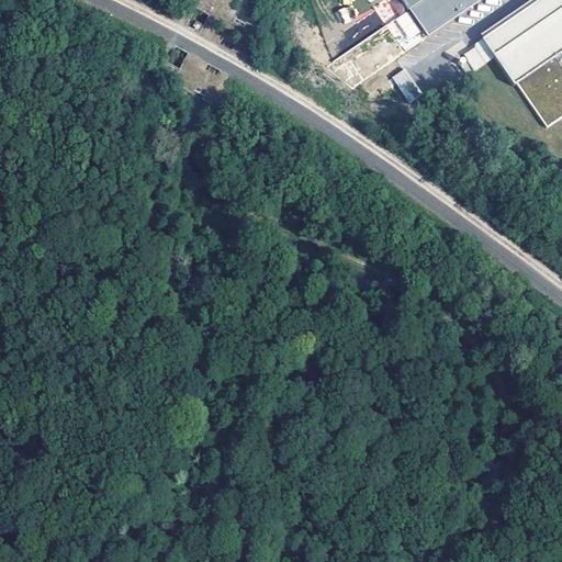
[(407,12),(398,0),(396,0),(392,4),(400,18),(407,12)]
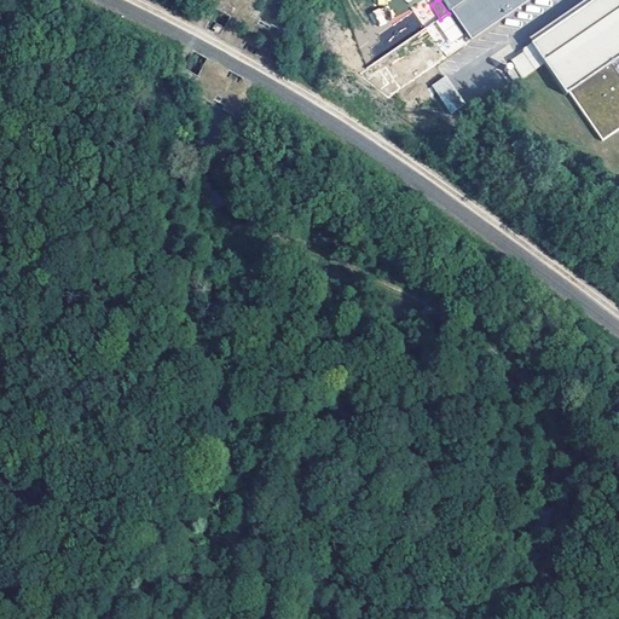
[(439,0),(449,13),(450,12),(467,0),(439,0)]
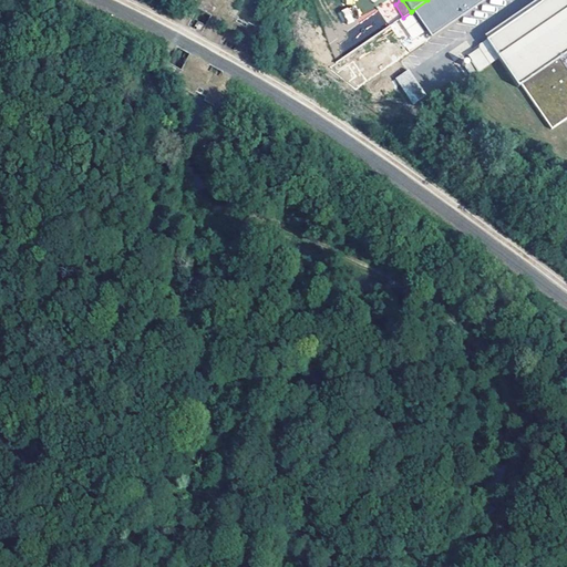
[(428,0),(412,11),(426,32),(431,39),(486,0),(428,0)]
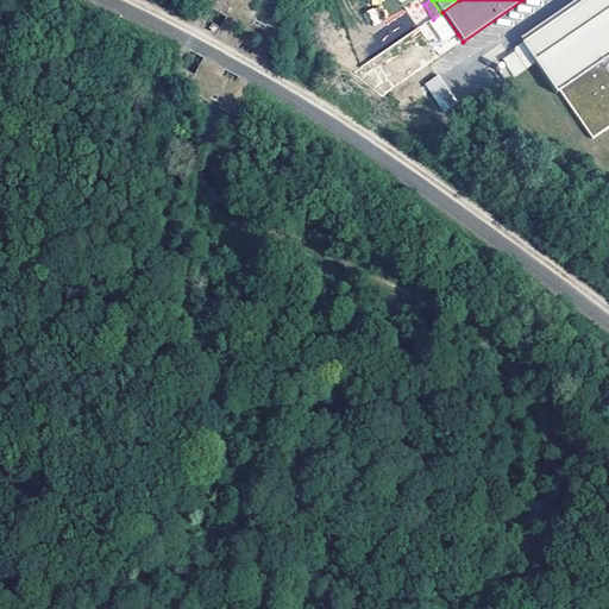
[(608,0),(585,0),(521,44),(554,94),(559,92),(591,139),(608,126),(608,0)]
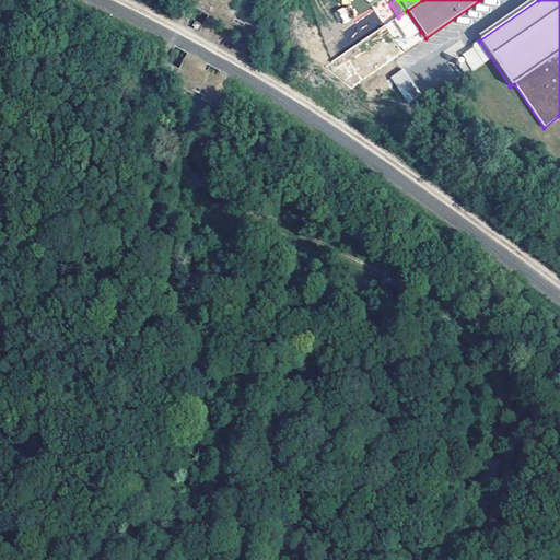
[(339,23),(350,20),(347,8),(336,10),(339,23)]
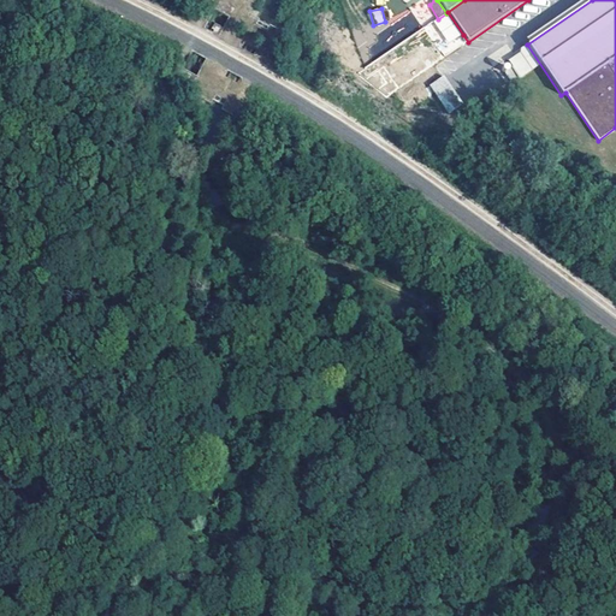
[(400,19),(407,31),(419,24),(410,12),(400,19)]
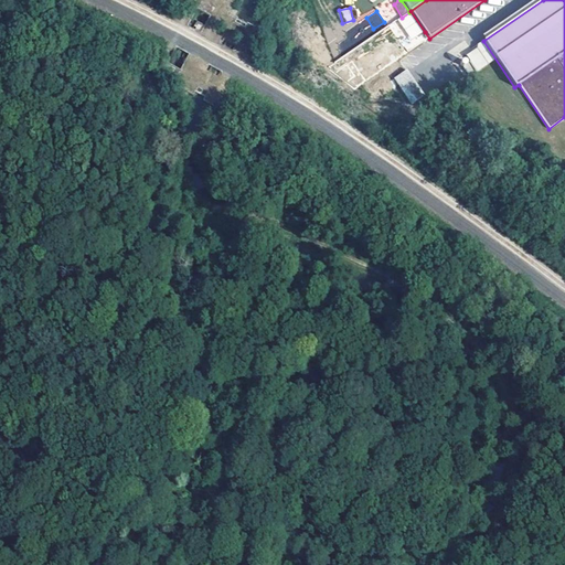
[(402,18),(397,21),(412,42),(425,32),(411,11),(409,12),(402,18)]
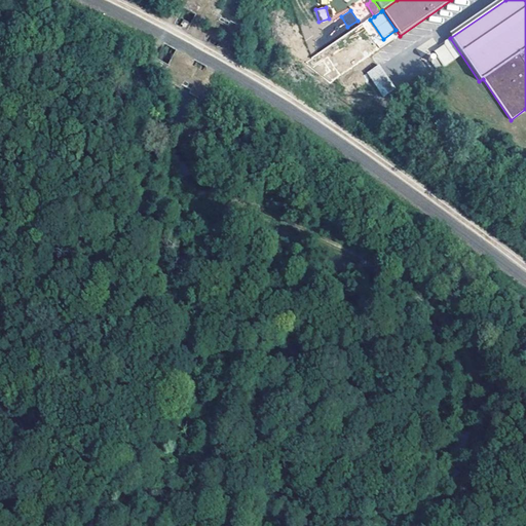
[(383,97),(396,87),(379,64),(367,72),(383,97)]
